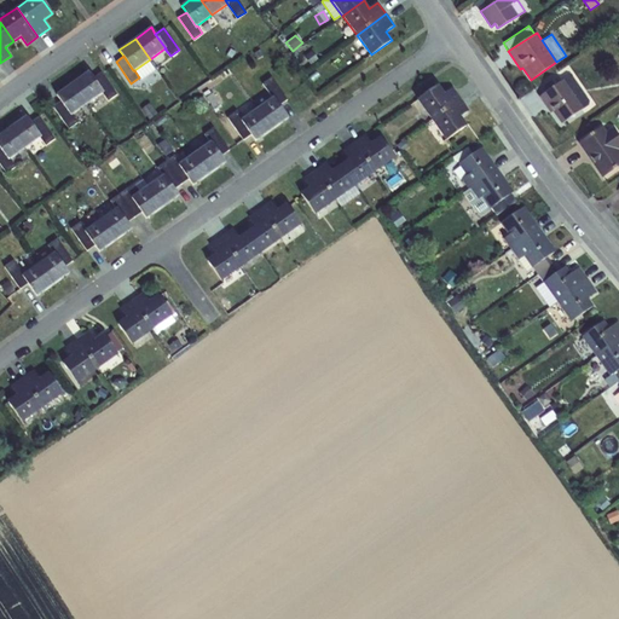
[(155,70),(150,59),(134,70),(139,77),(140,80),(155,70)]
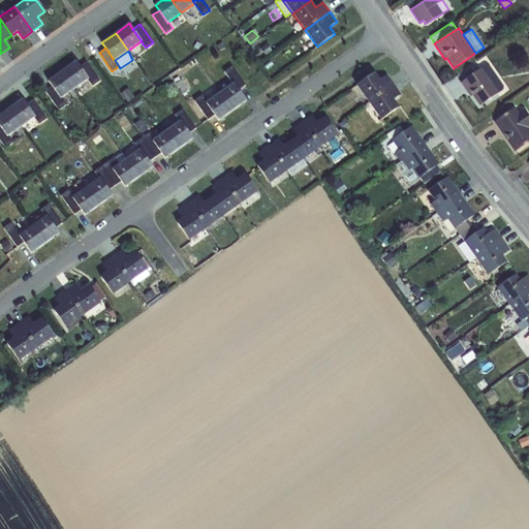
[(62,70),(74,89),(88,80),(88,79),(80,66),(75,61),(62,70)]
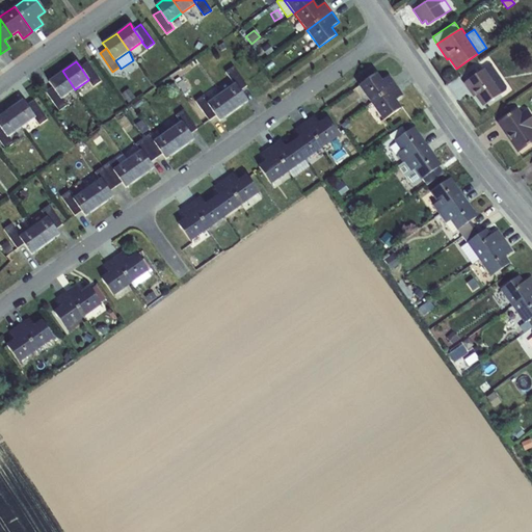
[(88,79),(88,80),(92,86),(100,81),(86,62),(80,67),(88,79)]
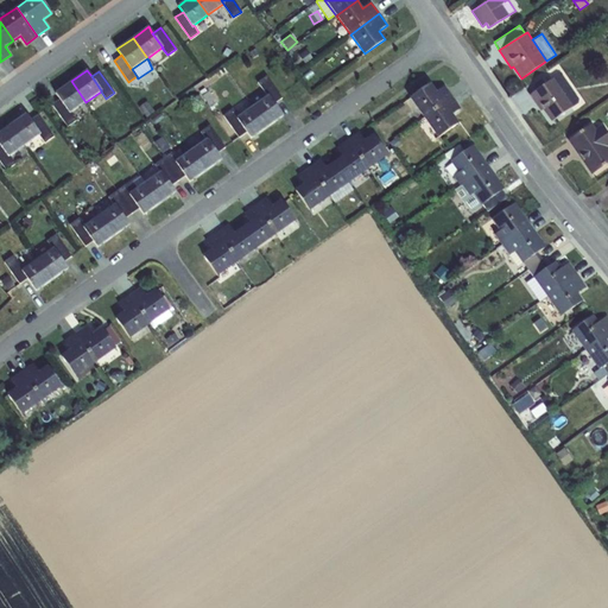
[(543,109),(551,121),(578,102),(577,100),(578,99),(562,75),(558,75),(529,94),(540,112),(543,109)]
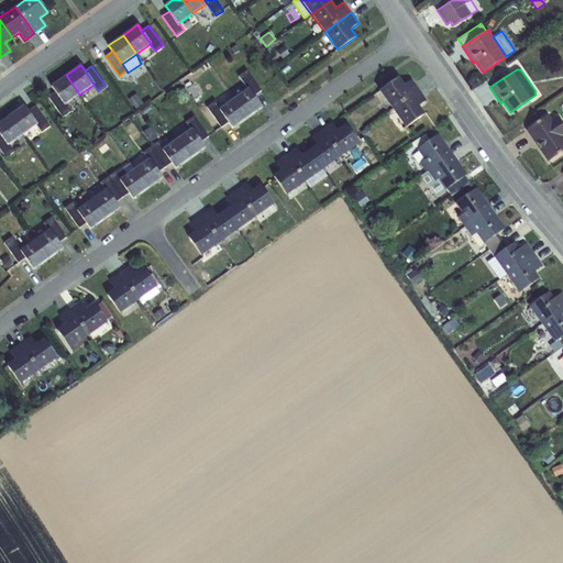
[(249,88),(253,96),(261,90),(247,72),(239,77),(247,89),(249,88)]
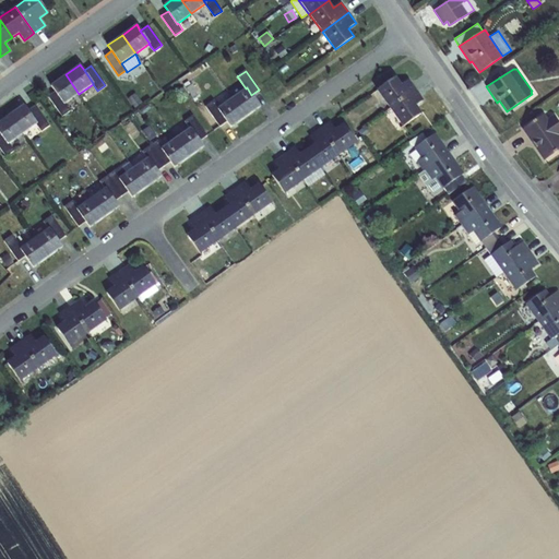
[(55,91),(64,104),(79,94),(66,74),(51,85),(55,91)]
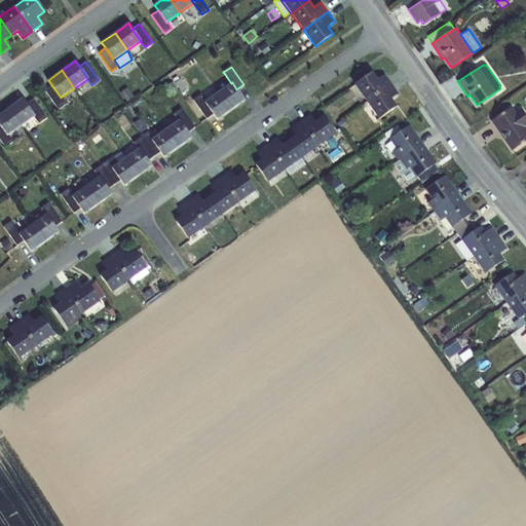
[(354,84),(366,102),(391,84),(384,74),(377,79),(372,72),(354,84)]
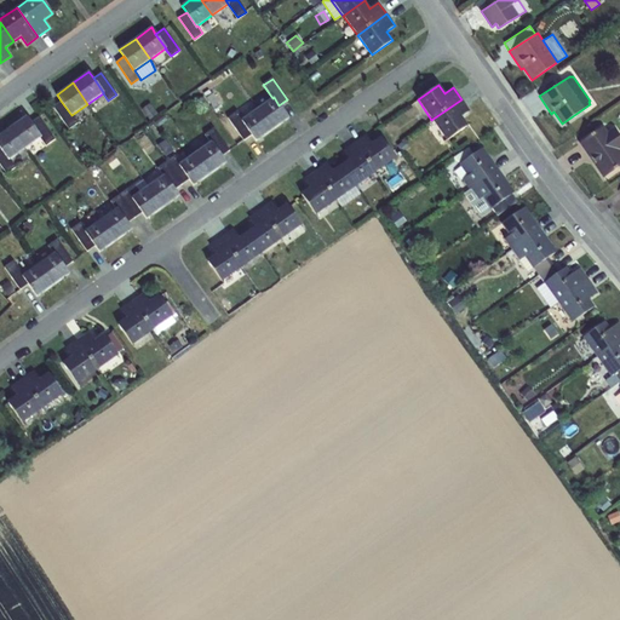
[(212,109),(220,105),(214,93),(207,97),(212,109)]
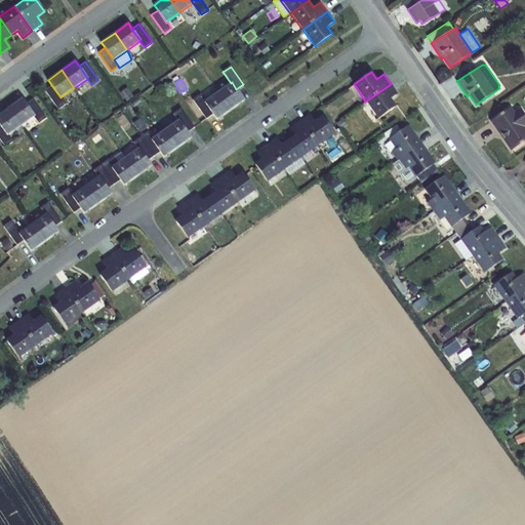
[(218,92),(231,110),(244,99),(236,89),(232,82),(231,83),(218,92)]
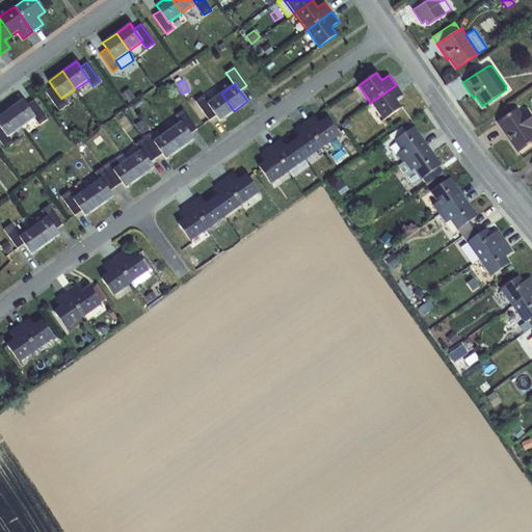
[(396,85),(370,103),(383,121),(401,107),(396,100),(402,95),(396,85)]
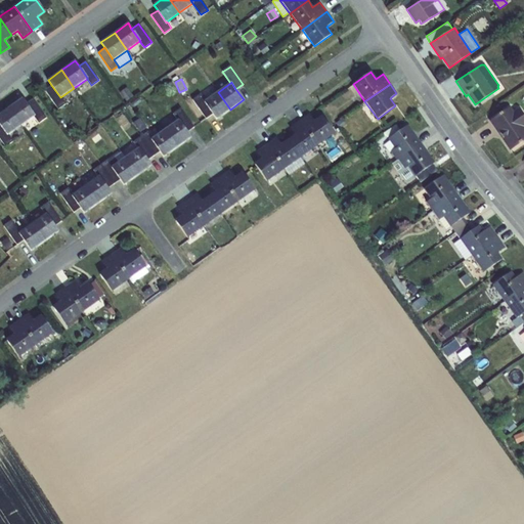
[(64,103),(60,97),(51,85),(45,90),(58,107),(64,103)]
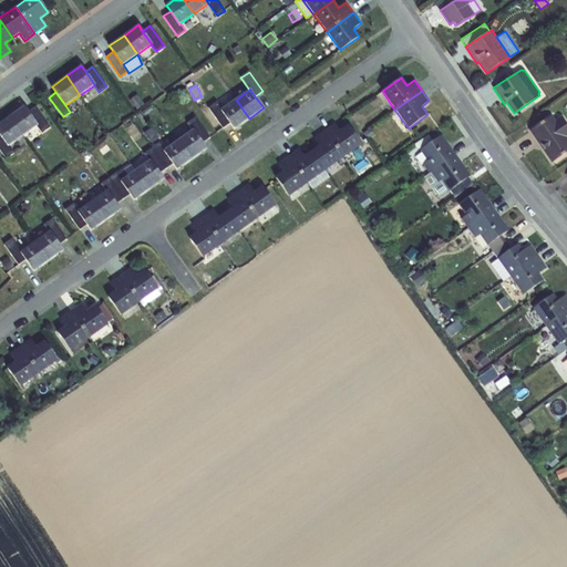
[(136,110),(144,104),(136,94),(129,99),(136,110)]
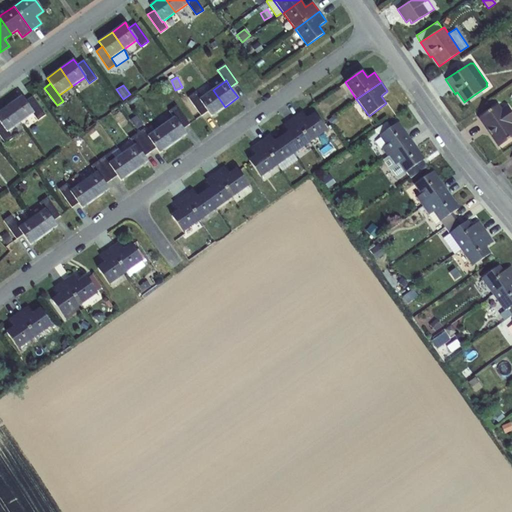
[(208,111),(212,116),(225,107),(213,90),(200,99),(199,99),(208,111)]
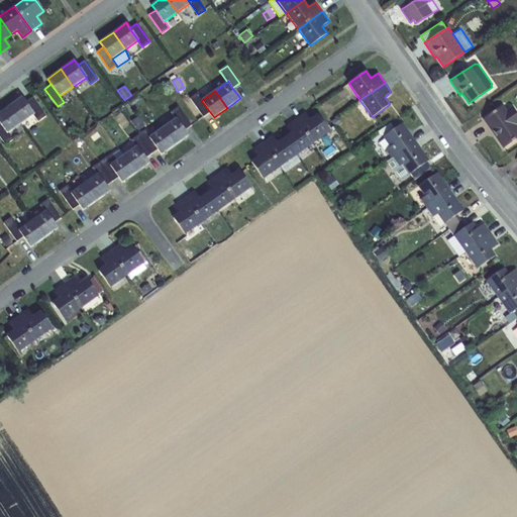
[(201,100),(202,100),(198,93),(191,98),(203,117),(210,112),(201,100)]
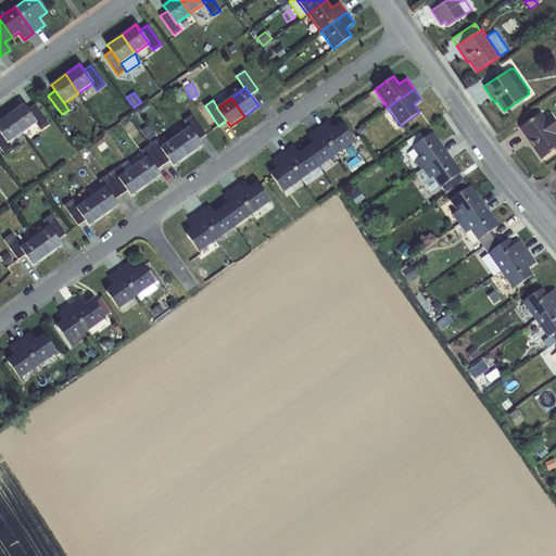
[(10,114),(23,133),(36,124),(37,123),(27,110),(24,104),(10,114)]
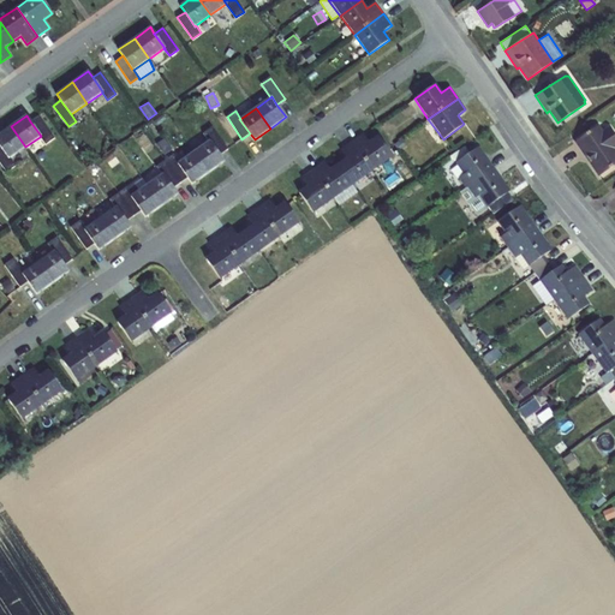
[(39,115),(30,121),(41,136),(40,137),(45,144),(53,137),(39,115)]
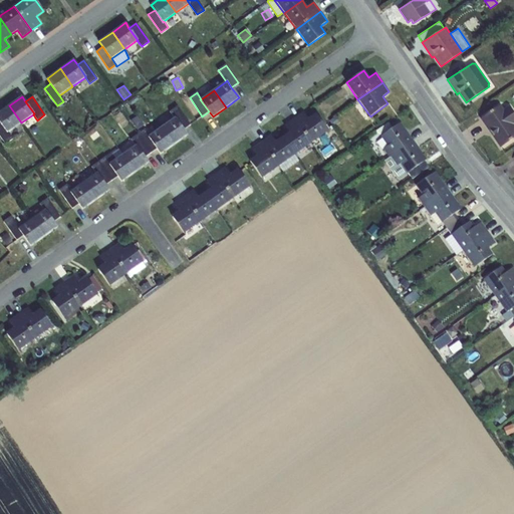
[(481,118),(492,132),(494,131),(502,140),(513,130),(513,113),(502,100),(481,118)]
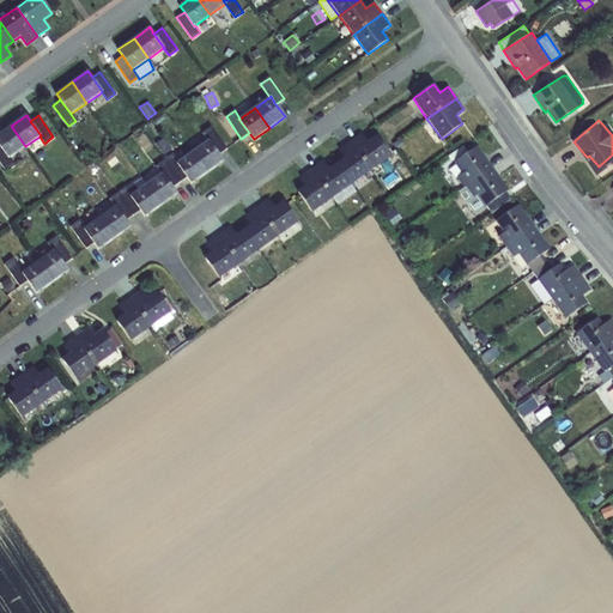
[(384,129),(388,135),(395,131),(392,125),(384,129)]
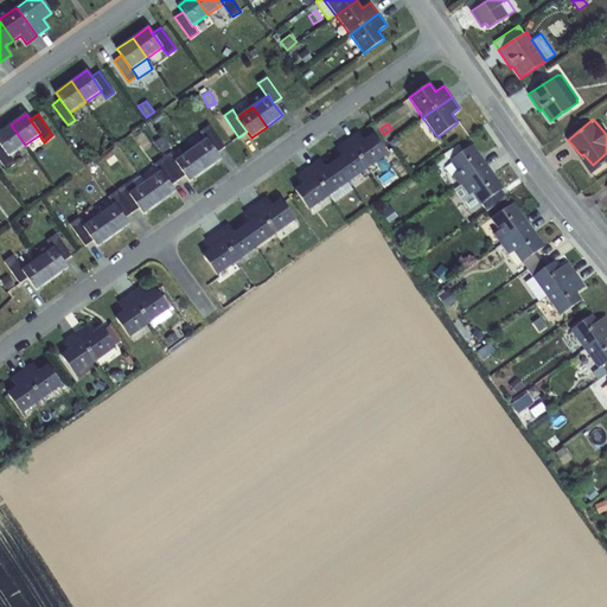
[(0,144),(8,157),(10,155),(25,145),(11,125),(0,132),(0,144)]
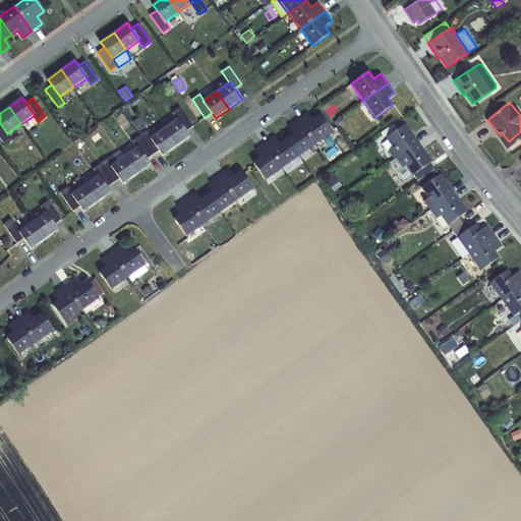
[(172,113),(176,119),(177,119),(185,131),(192,126),(179,108),(172,113)]
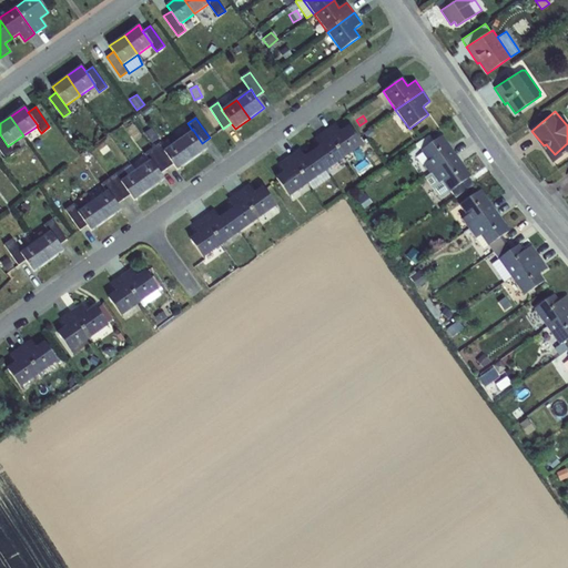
[(325,131),(344,158),(363,145),(348,125),(341,131),(335,123),(325,131)]
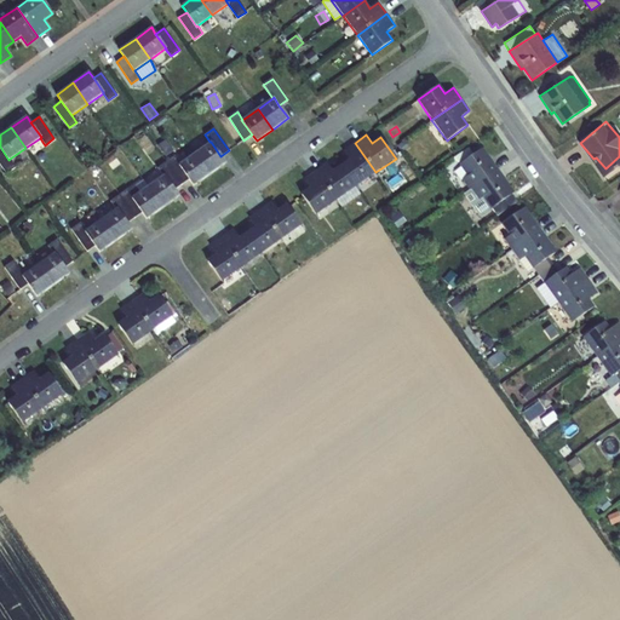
[(397,145),(402,153),(409,148),(405,141),(397,145)]
